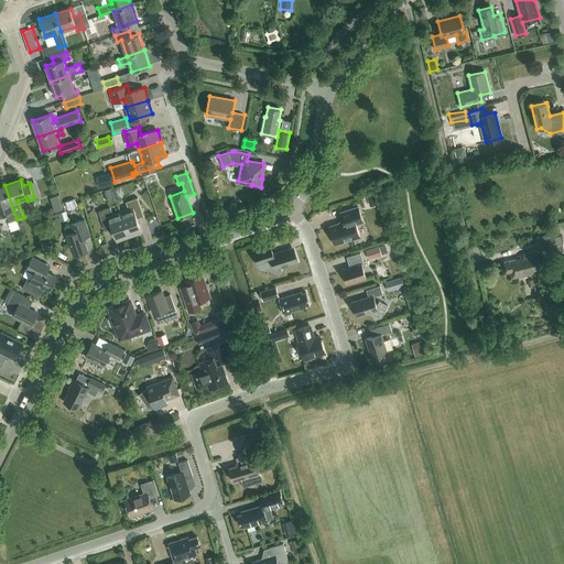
[(10,221),(17,219),(4,185),(0,186),(0,216),(8,214),(10,221)]
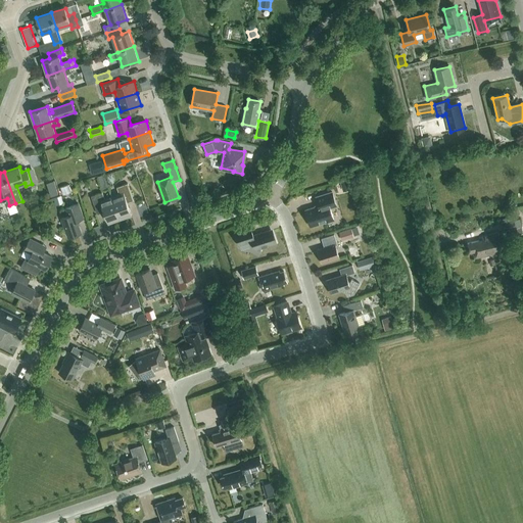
[(103,173),(97,176),(102,190),(109,187),(103,173)]
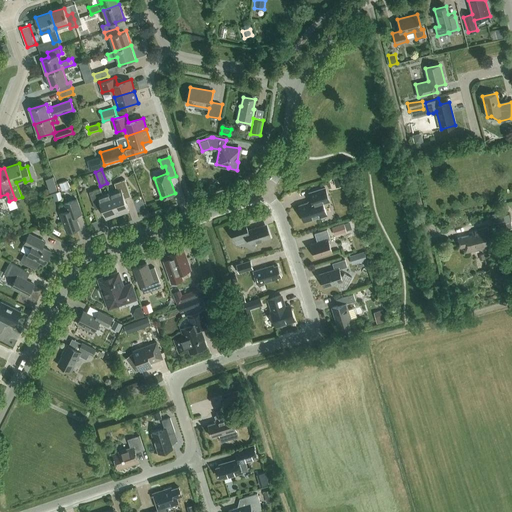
[(50,191),(58,188),(53,175),(46,178),(50,191)]
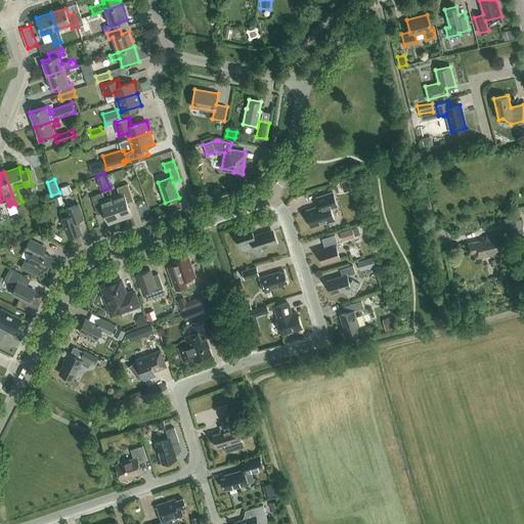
[(341,181),(344,191),(351,189),(348,179),(341,181)]
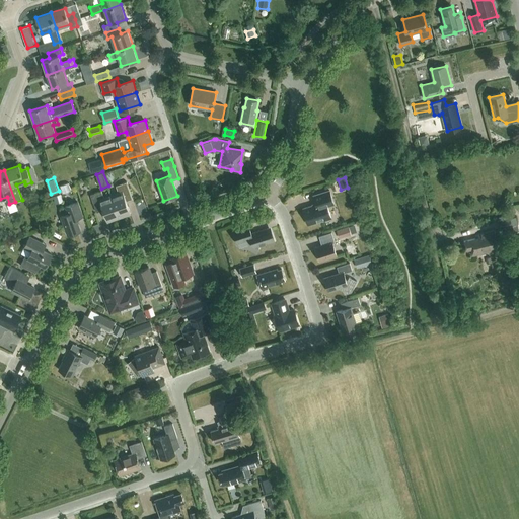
[(118,193),(110,196),(119,217),(130,213),(126,201),(133,199),(127,181),(116,186),(118,193)]
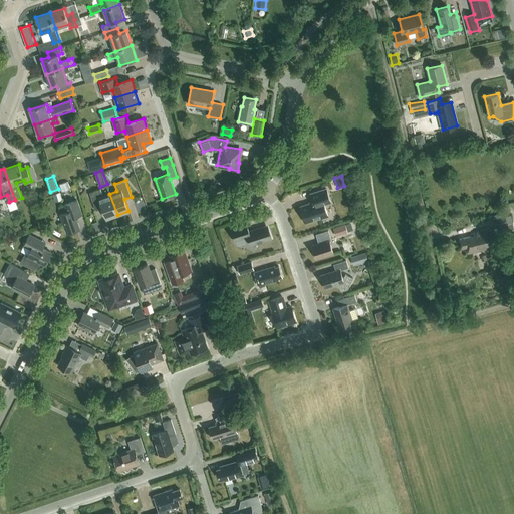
[(61,191),(70,189),(68,181),(59,184),(61,191)]
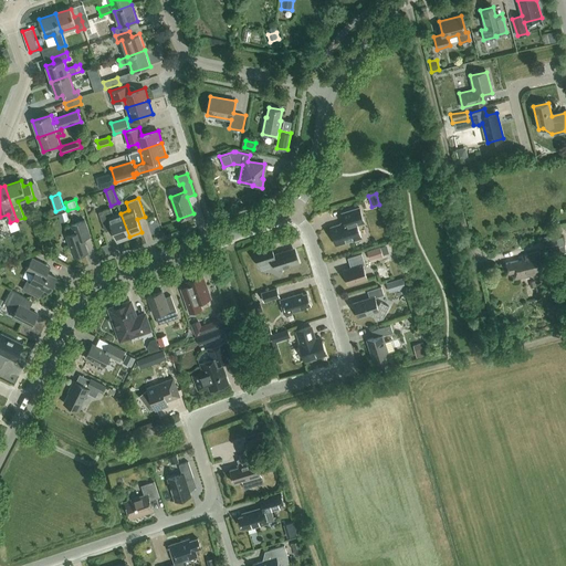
[(357,224),(364,222),(359,207),(342,212),(345,222),(331,227),(333,236),(334,236),(337,244),(352,240),(353,240),(362,238),(357,224)]
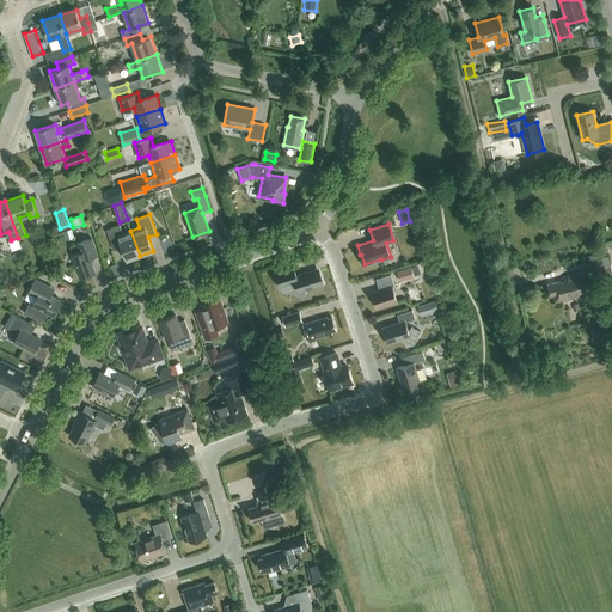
[(140,256),(130,231),(122,233),(120,225),(106,230),(114,250),(121,248),(127,261),(140,256)]
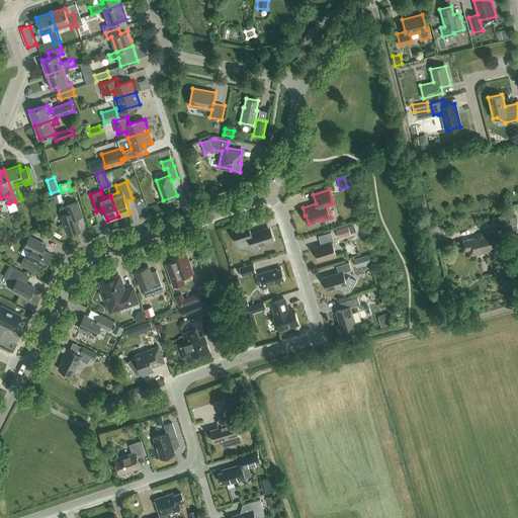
[(53,196),(55,203),(62,201),(60,194),(53,196)]
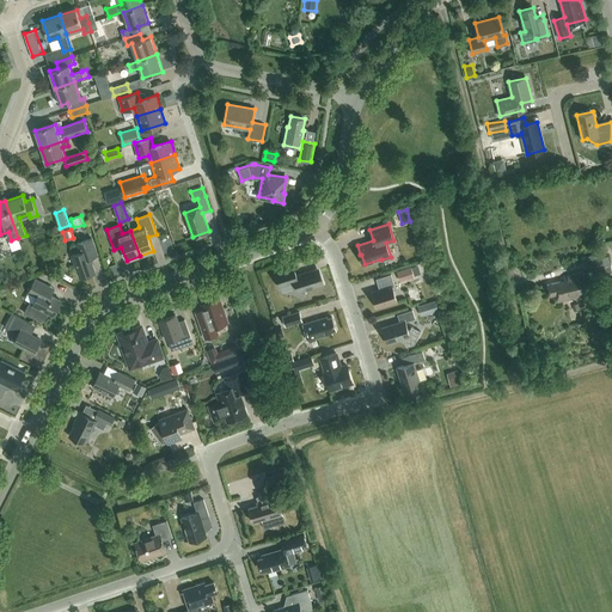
[(97,255),(91,238),(77,243),(80,252),(72,255),(80,277),(95,273),(90,257),(97,255)]
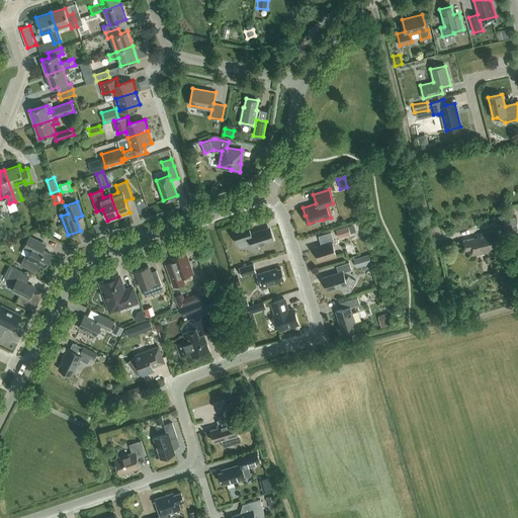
[(509,218),(497,221),(499,230),(503,229),(505,237),(514,235),(509,218)]
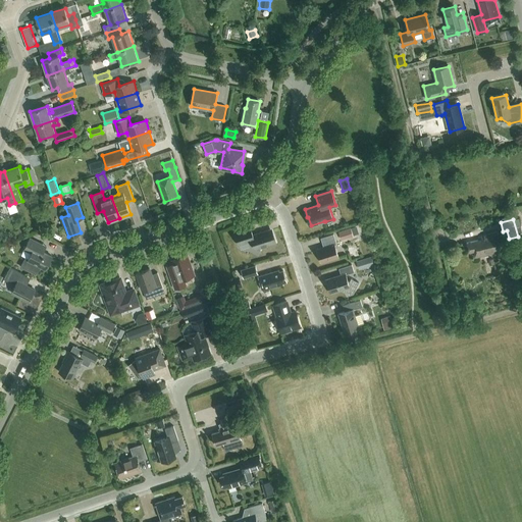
[(261,246),(274,242),(270,229),(253,235),(250,226),(235,231),(239,245),(252,241),(253,245),(252,247),(259,251),(261,246)]
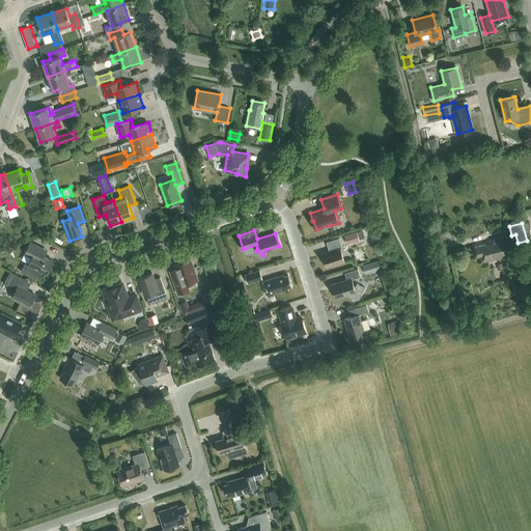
[(344,235),(347,244),(360,240),(357,231),(344,235)]
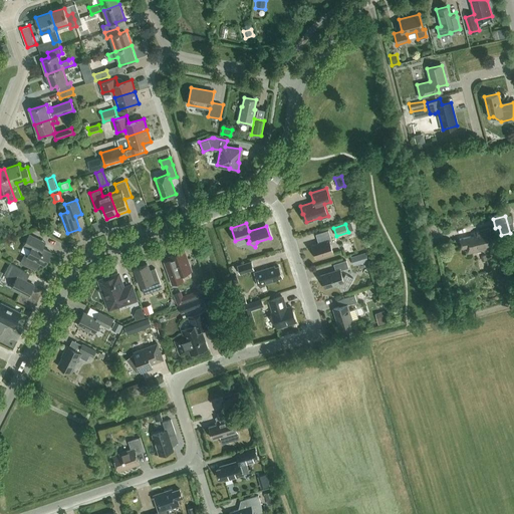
[(468,253),(494,247),(490,228),(473,232),(474,235),(459,239),(462,249),(466,247),(468,253)]
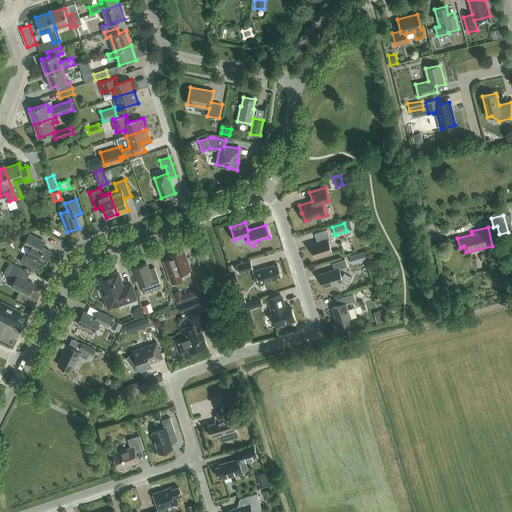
[(311,244),(315,257),(332,251),(328,240),(330,239),(327,229),(315,233),(317,242),(311,244)]
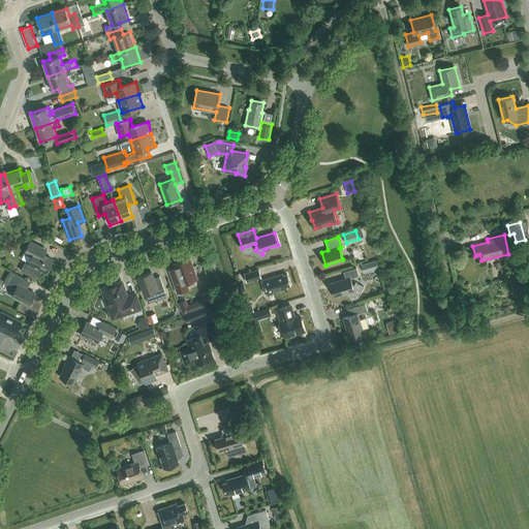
[(36,277),(40,270),(47,272),(53,259),(43,254),(47,249),(30,241),(25,252),(32,256),(28,262),(26,261),(22,270),(21,270),(37,278),(37,277),(36,277)]
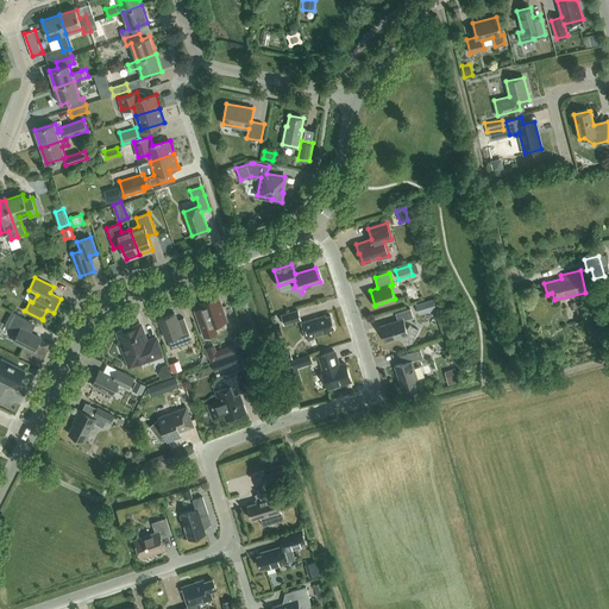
[(195,311),(199,322),(203,337),(217,332),(214,325),(226,320),(218,297),(201,303),(203,307),(195,311)]
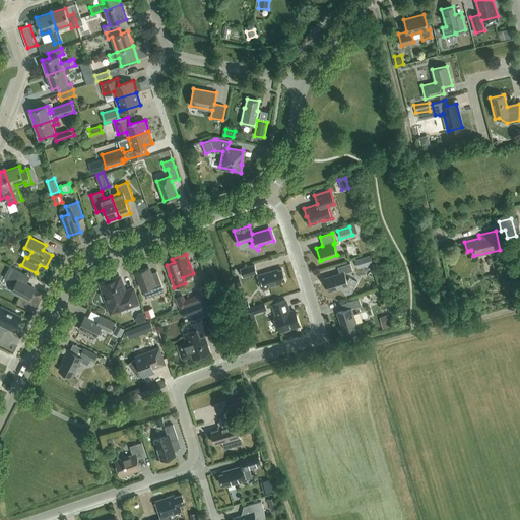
[(373,263),(370,255),(354,260),(358,268),(373,263)]
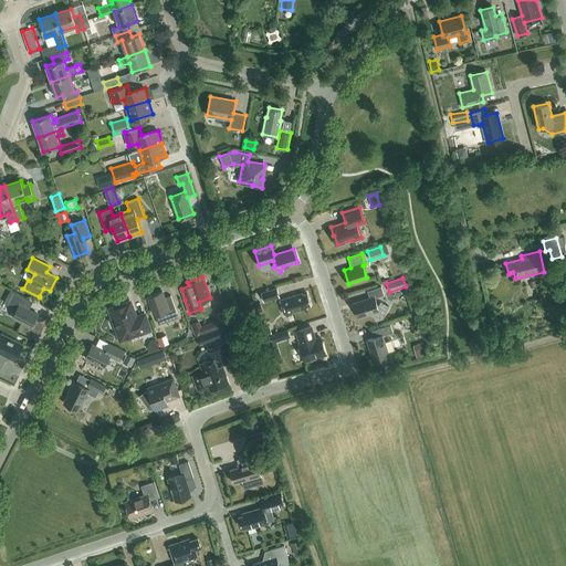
[(366,313),(375,317),(376,320),(383,317),(389,306),(380,302),(378,305),(377,304),(375,297),(384,294),(381,286),(367,291),(369,299),(354,303),(358,317),(364,315),(366,313)]
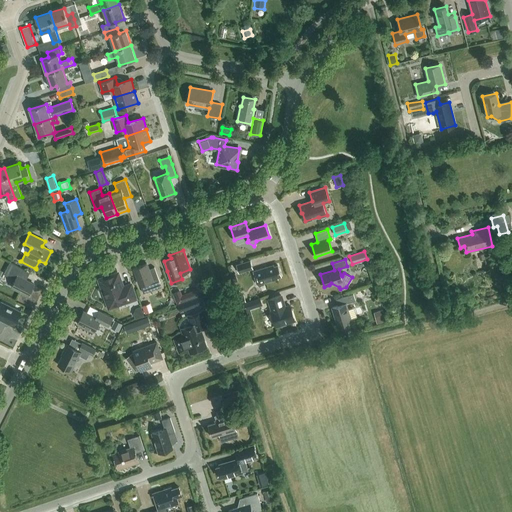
[(236,264),(239,273),(253,269),(250,260),(236,264)]
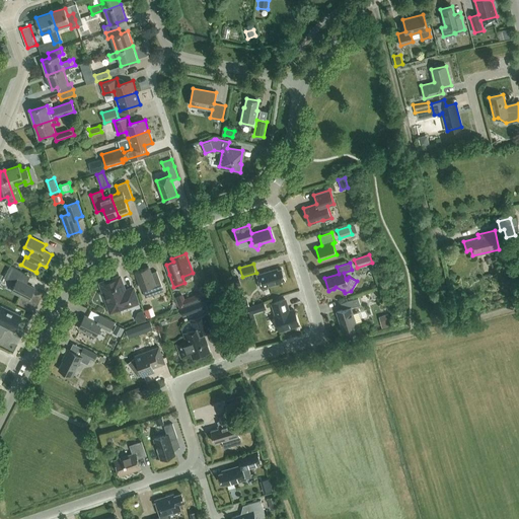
[(3,277),(15,283),(11,290),(29,299),(34,288),(26,284),(19,281),(23,273),(9,266),(3,277)]
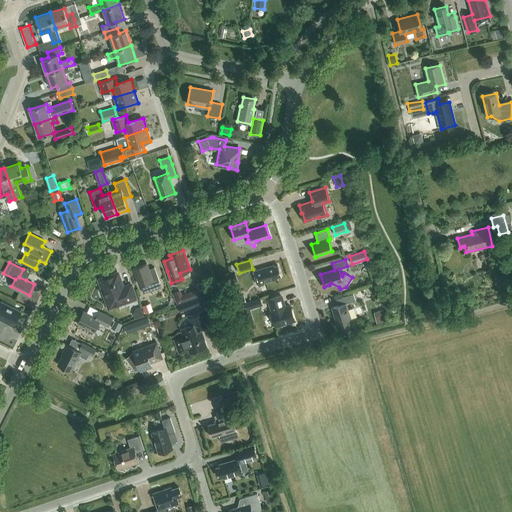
[(140,285),(141,285),(143,293),(161,286),(154,267),(148,269),(146,263),(134,267),(140,285)]
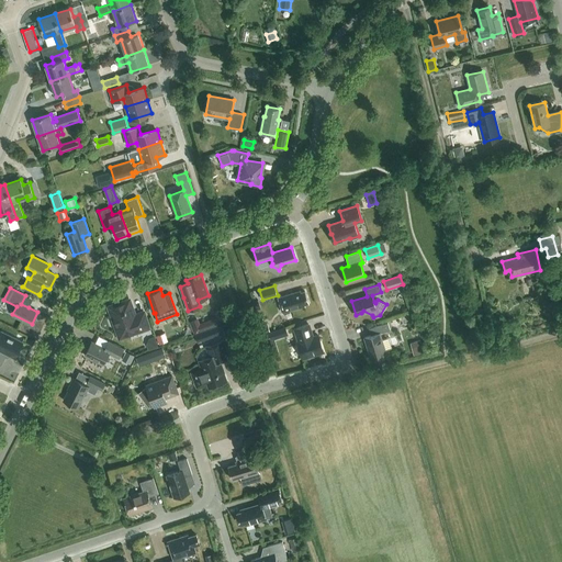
[(278,298),(282,312),(304,305),(304,304),(308,303),(304,291),(301,292),(300,291),(278,298)]
